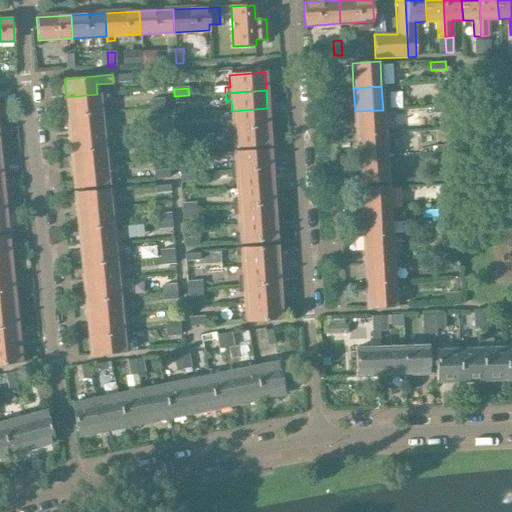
[(101,94),(97,94),(66,97),(68,116),(108,112),(107,104),(102,105),(101,94)]
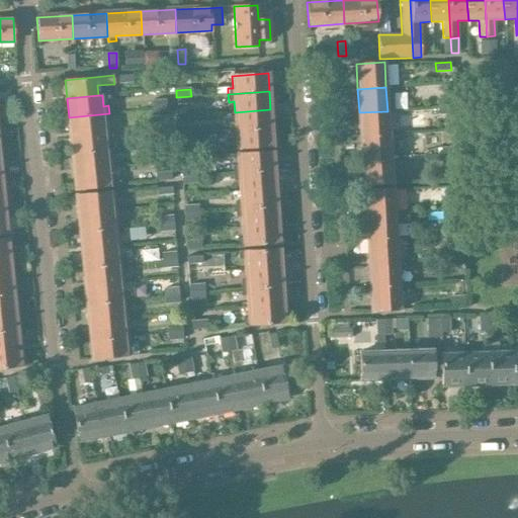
[(191,96),(176,97),(177,105),(191,103),(191,96)]
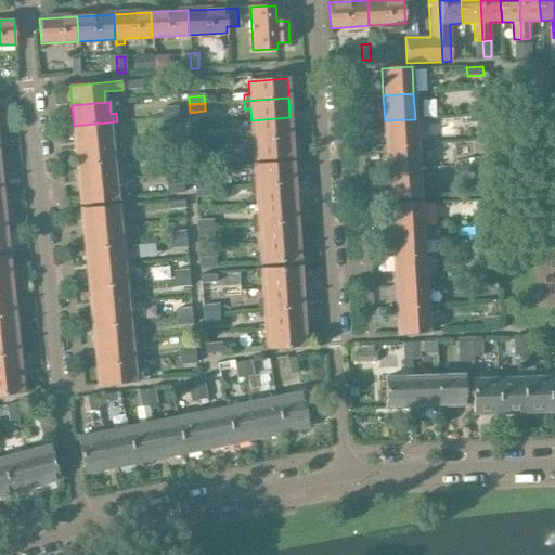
[(469,107),(469,115),(486,114),(485,106),(469,107)]
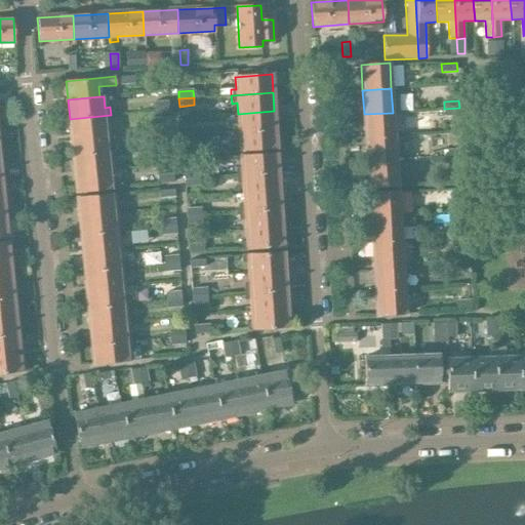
[(153,103),(154,110),(168,109),(167,102),(153,103)]
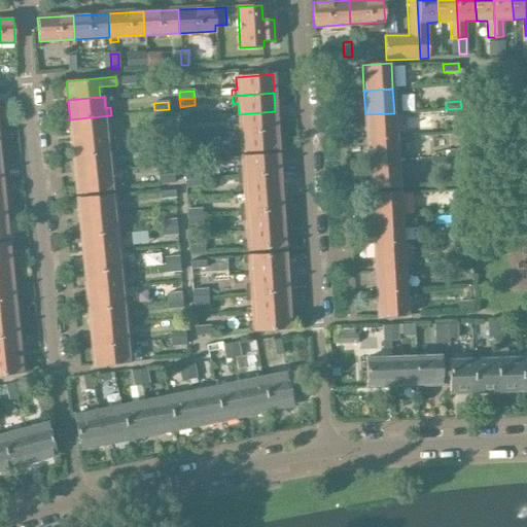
[(169,109),(154,110),(154,118),(170,116),(169,109)]
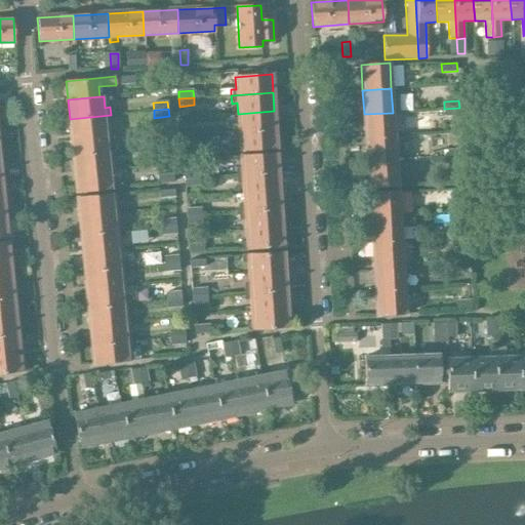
[(274,111),(238,114),(239,125),(233,125),(233,132),(276,130),(274,111)]
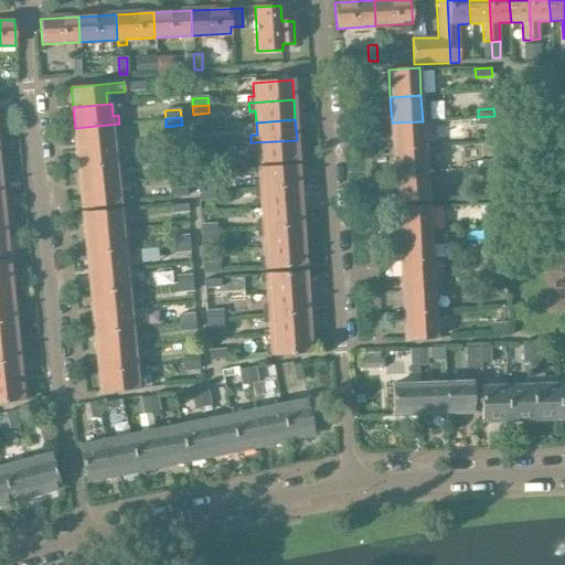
[(423,121),(392,123),(394,150),(425,147),(423,121)]
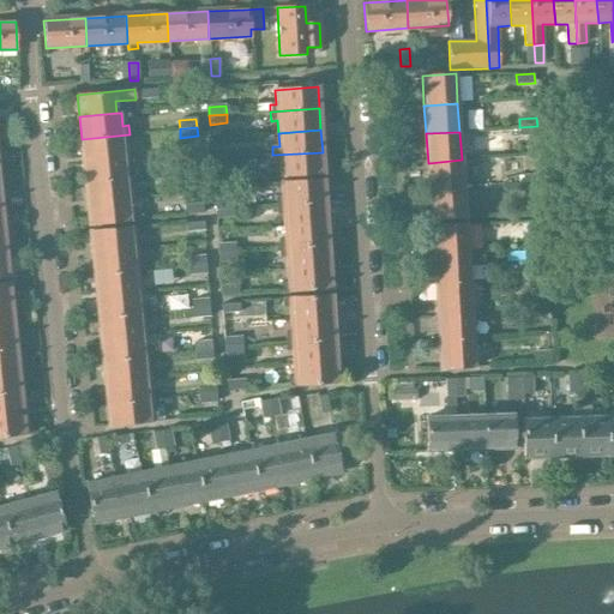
[(130,134),(82,139),(84,161),(126,156),(124,143),(131,143),(130,134)]
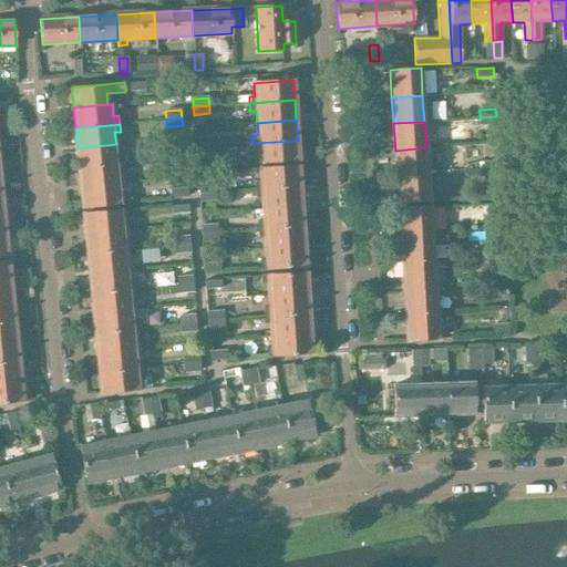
[(195,140),(196,147),(212,146),(212,138),(195,140)]
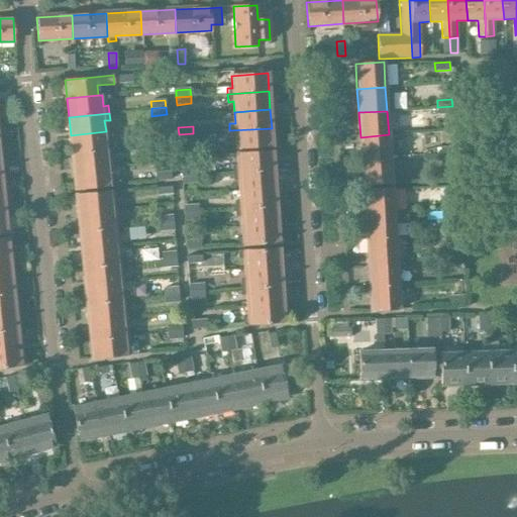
[(272,128),(229,130),(230,138),(235,137),(236,149),(273,146),(272,128)]
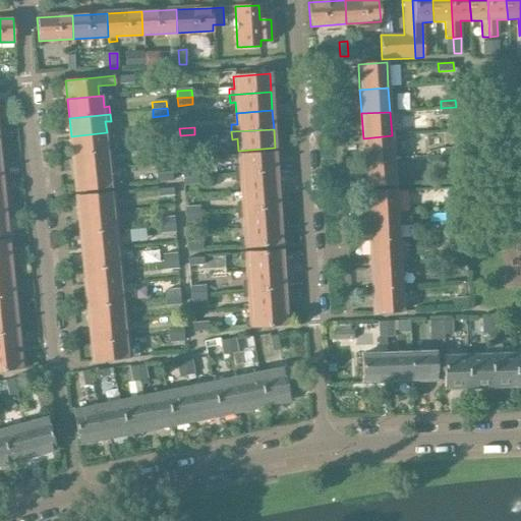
[(107,132),(71,136),(72,155),(114,151),(113,142),(108,143),(107,132)]
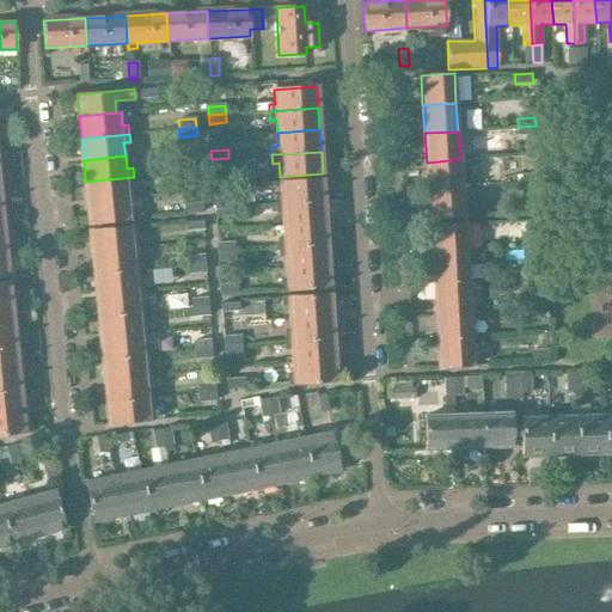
[(228,158),(212,159),(212,167),(230,166),(228,158)]
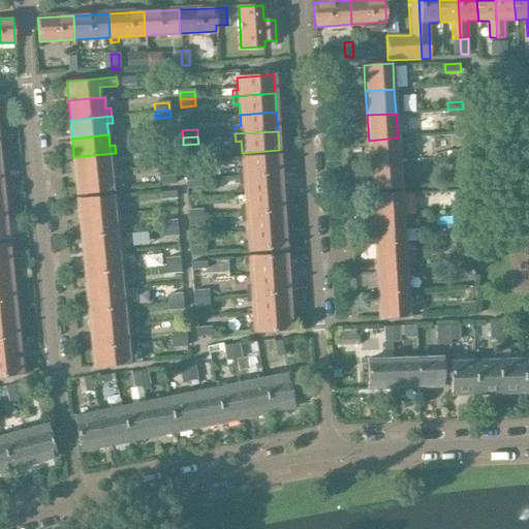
[(398,137),(369,141),(370,164),(399,163),(398,137)]
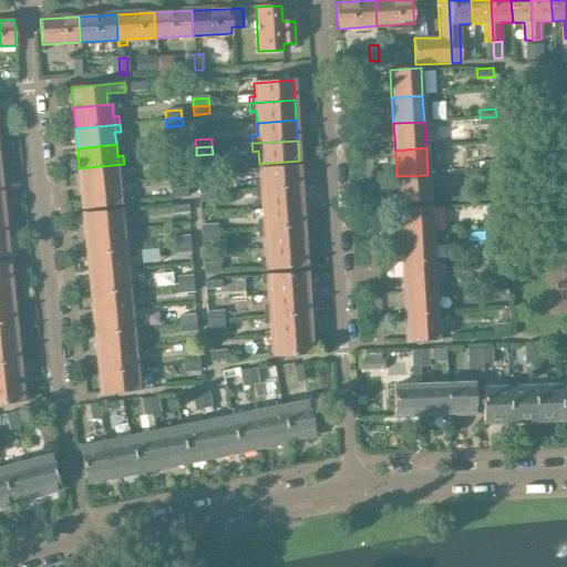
[(168,151),(168,158),(185,157),(184,148),(168,151)]
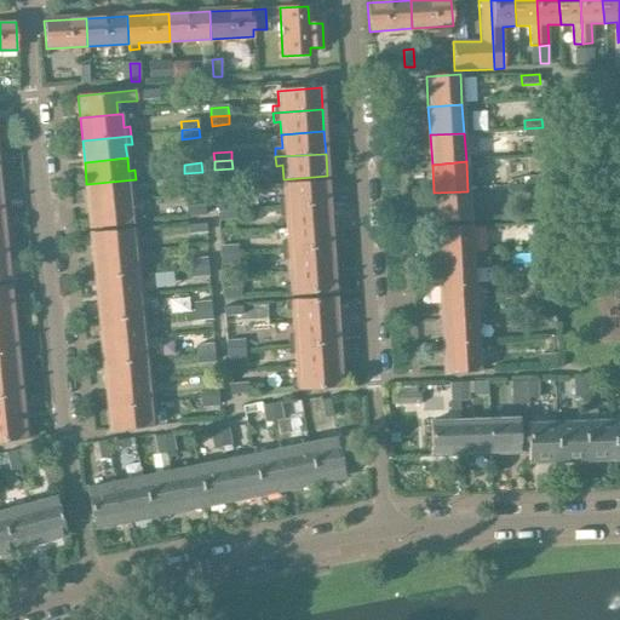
[(202,172),(184,173),(185,182),(204,181),(202,172)]
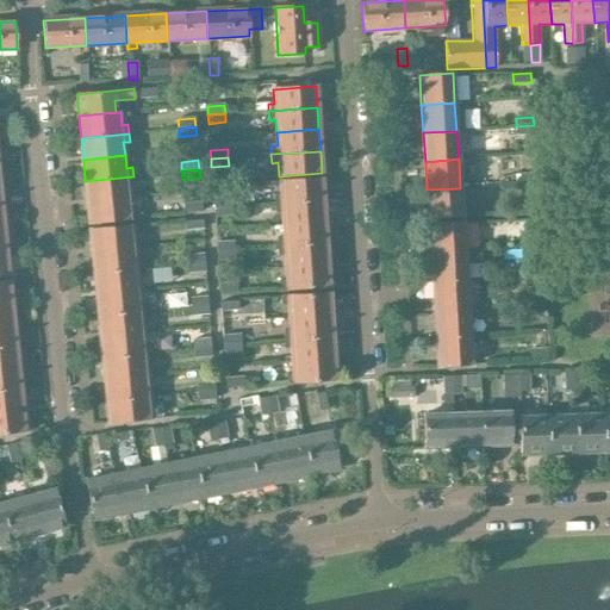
[(520,175),(520,184),(537,182),(536,174),(520,175)]
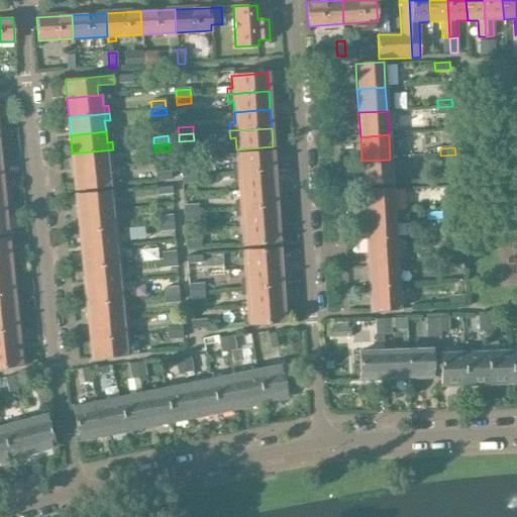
[(113,149),(72,153),(74,172),(110,168),(108,157),(114,157),(113,149)]
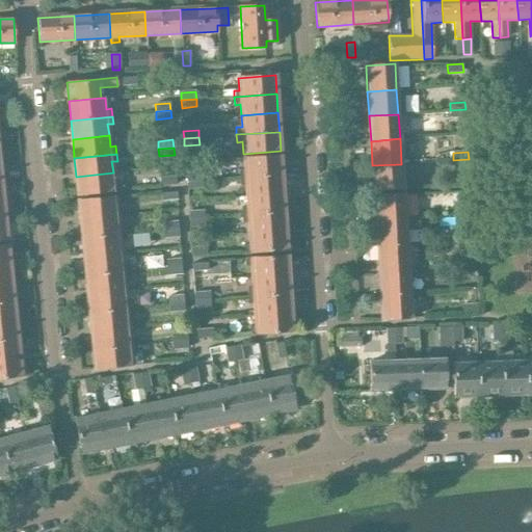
[(239,170),(239,179),(282,176),(281,156),(243,158),(244,170),(239,170)]
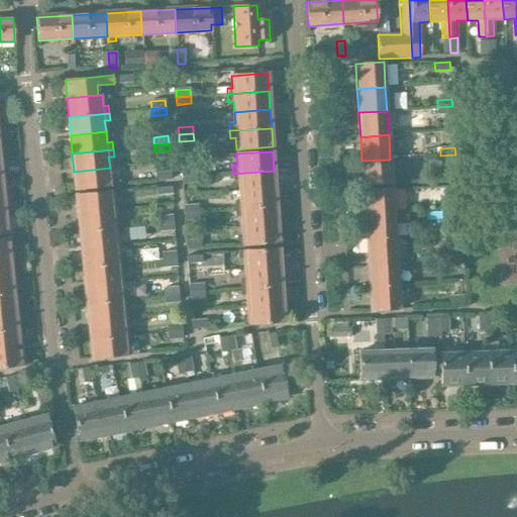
[(455,154),(440,156),(441,164),(455,163),(455,154)]
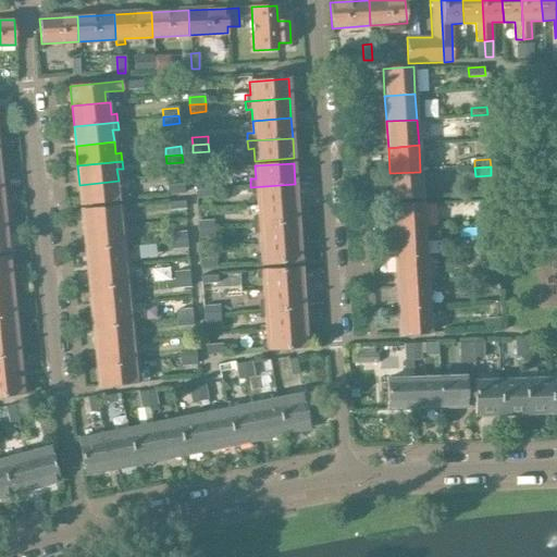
[(420,172),(390,173),(392,200),(422,198),(420,172)]
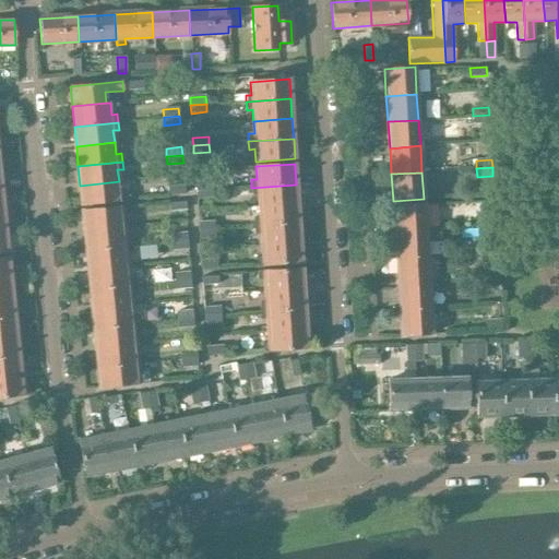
[(119,181),(80,186),(82,205),(127,201),(126,192),(120,192),(119,181)]
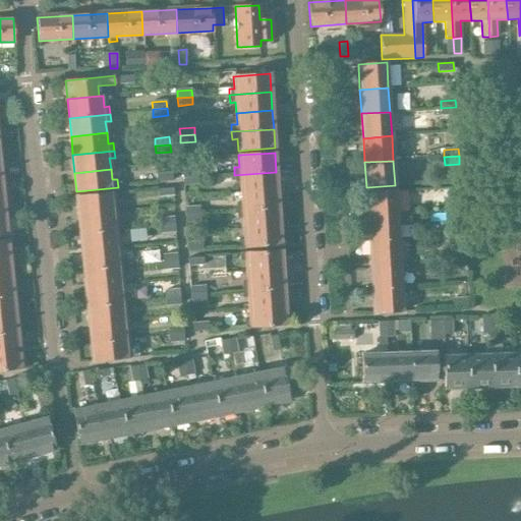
[(182,171),(183,178),(197,177),(197,170),(182,171)]
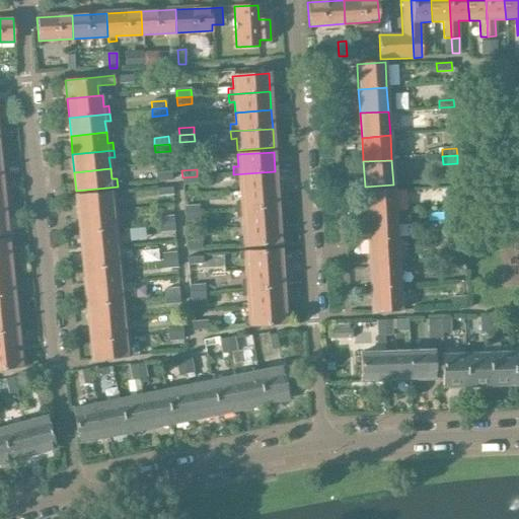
[(275,171),(233,174),(234,181),(239,181),(240,192),(277,190),(275,171)]
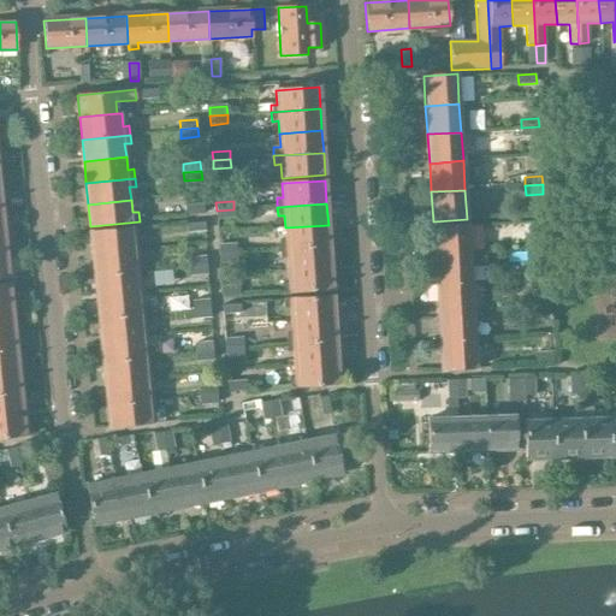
[(185,207),(187,215),(203,214),(202,205),(185,207)]
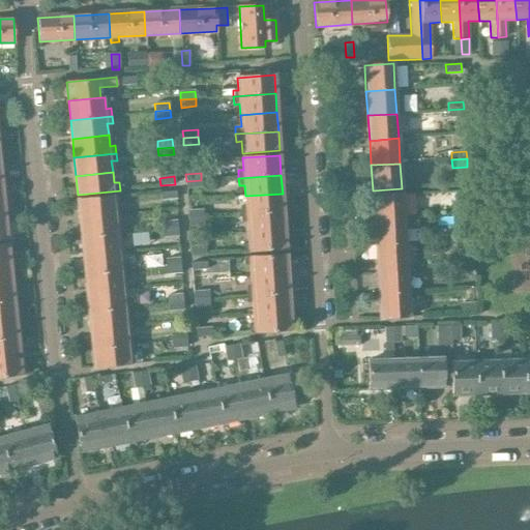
[(176,192),(162,193),(162,200),(177,199),(176,192)]
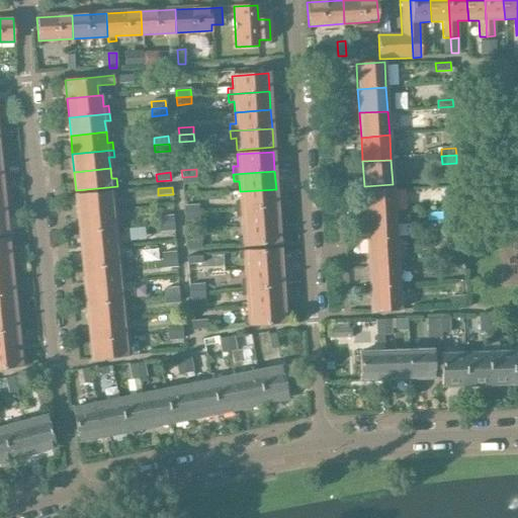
[(393,188),(364,190),(366,216),(395,213),(393,188)]
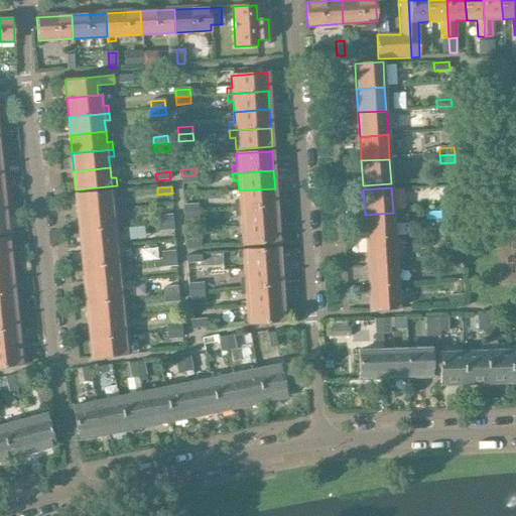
[(275,188),(239,190),(240,202),(234,202),(235,210),(276,207),(275,188)]
